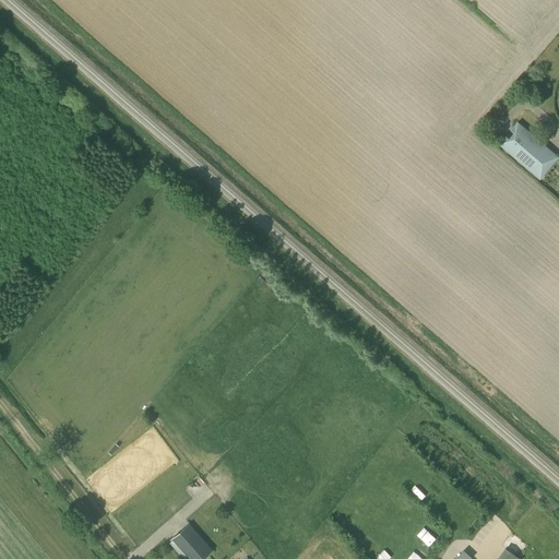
[(540,180),(558,158),(558,157),(519,123),(500,145),(540,180)]
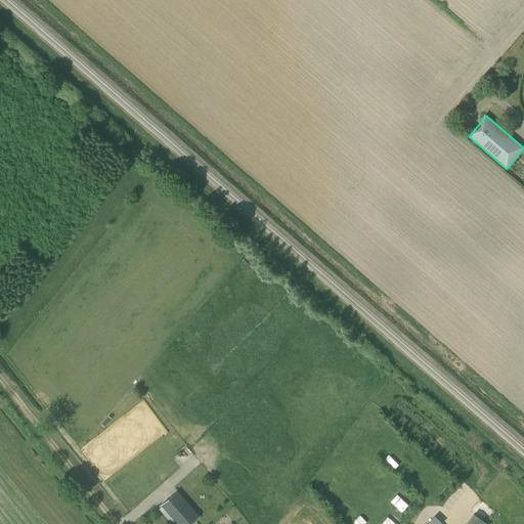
[(397,452),(390,459),(397,466),(404,460),(397,452)]
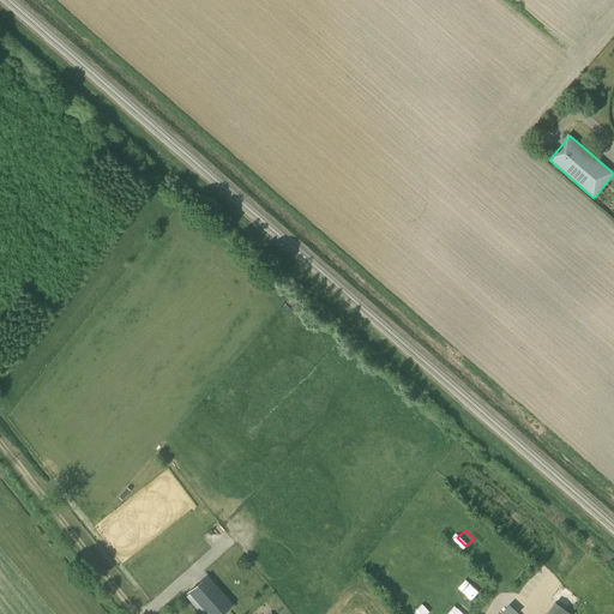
[(449,545),(440,549),(451,566),(459,560),(449,545)]
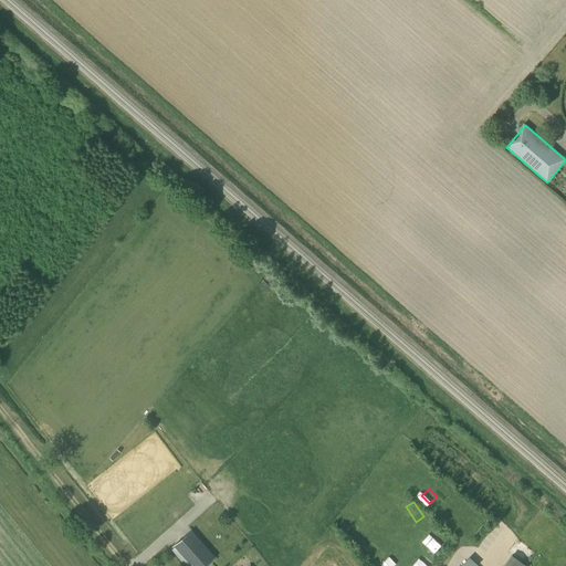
[(359,527),(362,517),(349,515),(347,525),(359,527)]
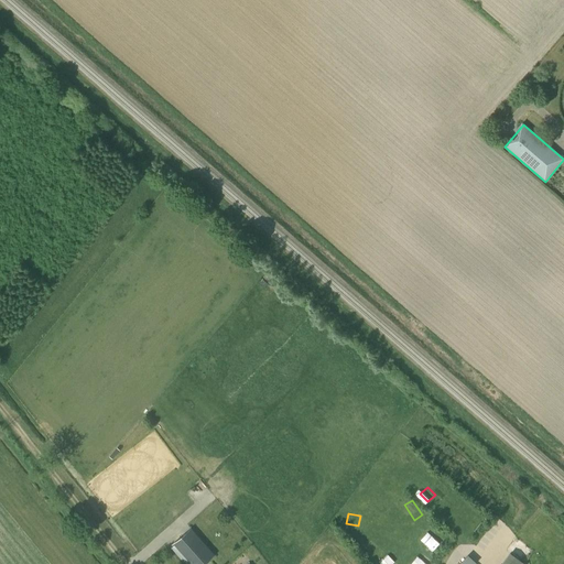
[(475,530),(480,519),(474,516),(467,527),(475,530)]
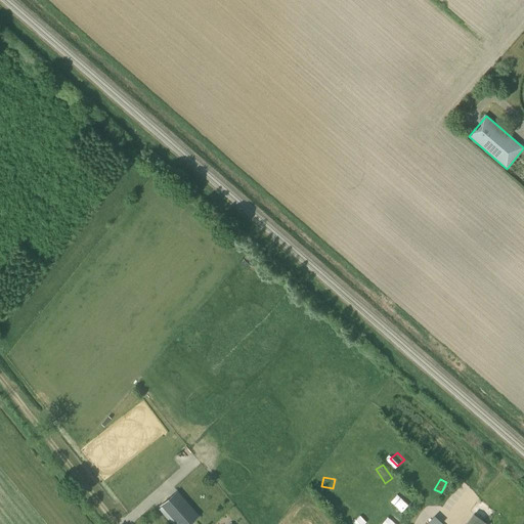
[(188,523),(199,515),(177,490),(159,506),(174,523),(188,523)]
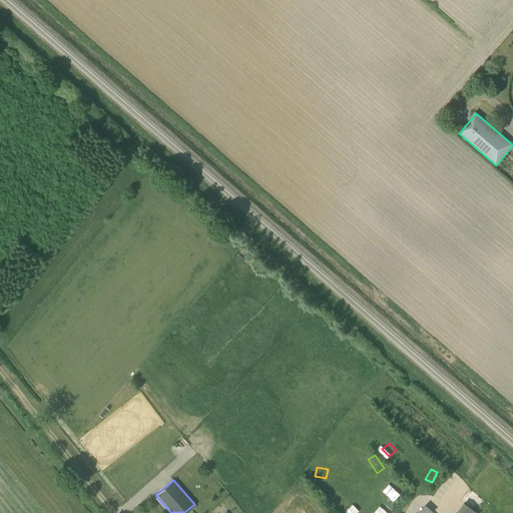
[(330,495),(336,502),(344,494),(338,487),(330,495)]
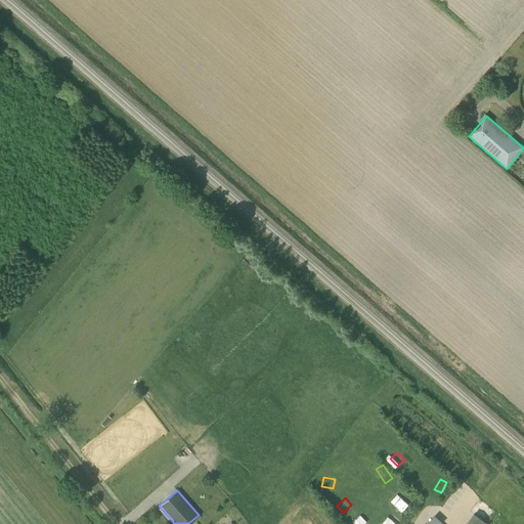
[(216,498),(209,504),(218,516),(225,510),(216,498)]
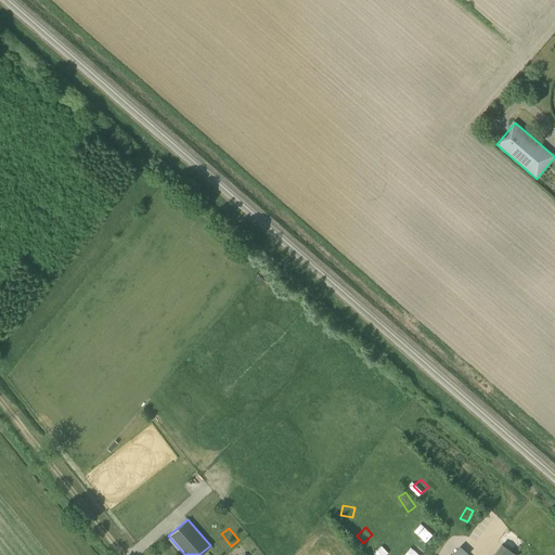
[(515,554),(501,544),(493,554),(515,554)]
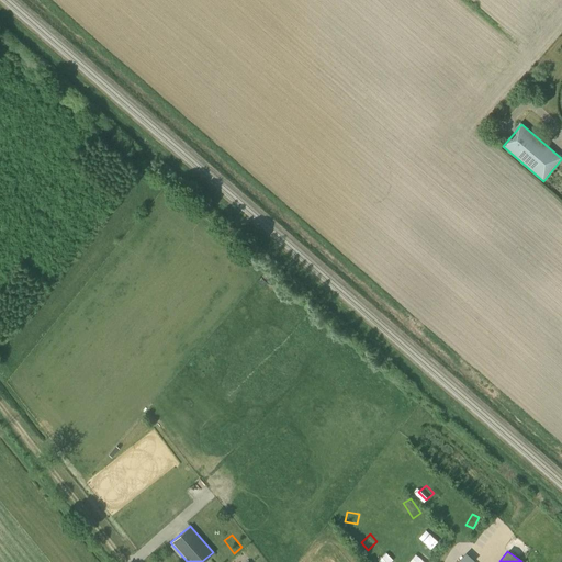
[(464,552),(456,561),(471,561),(473,561),(464,552)]
